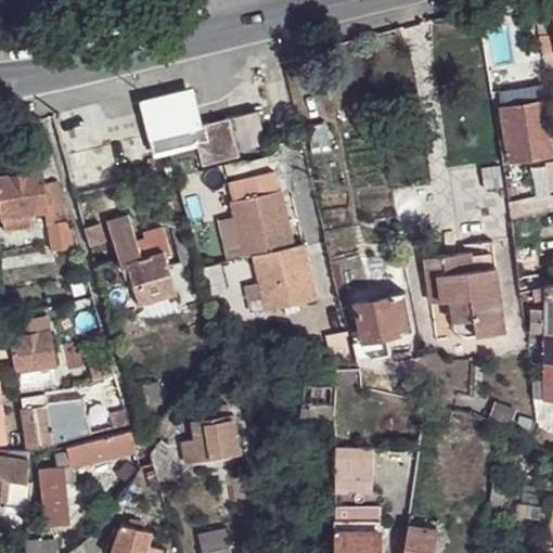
[(552,27),(552,23),(536,25),(538,36),(552,34),(552,27)]
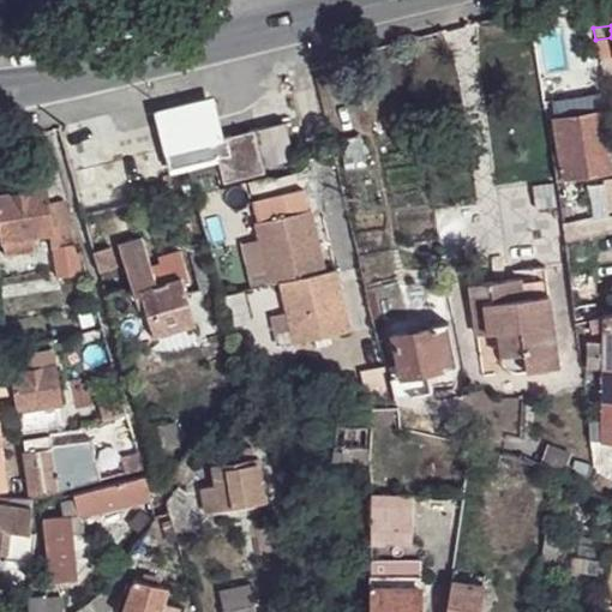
[(611,37),(595,40),(599,60),(611,58),(611,37)]
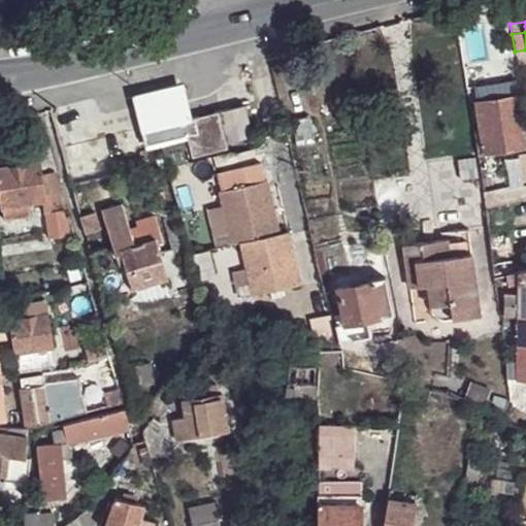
[(140,90),(151,130),(186,122),(174,81),(140,90)]
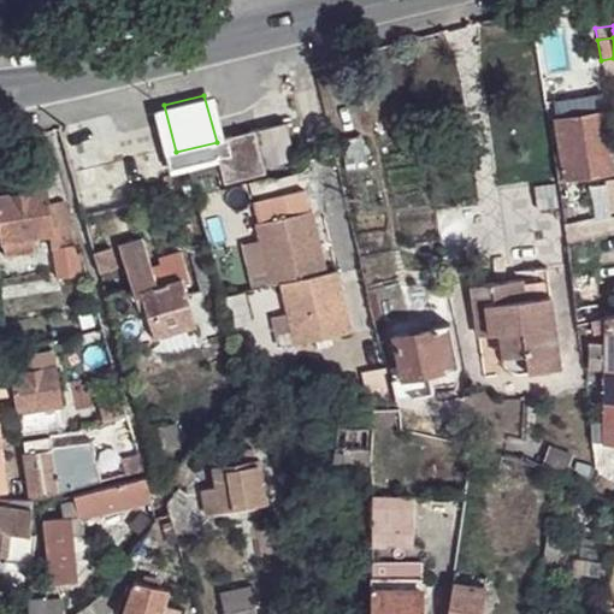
[(554,120),(602,113),(600,101),(551,102),(554,120)]
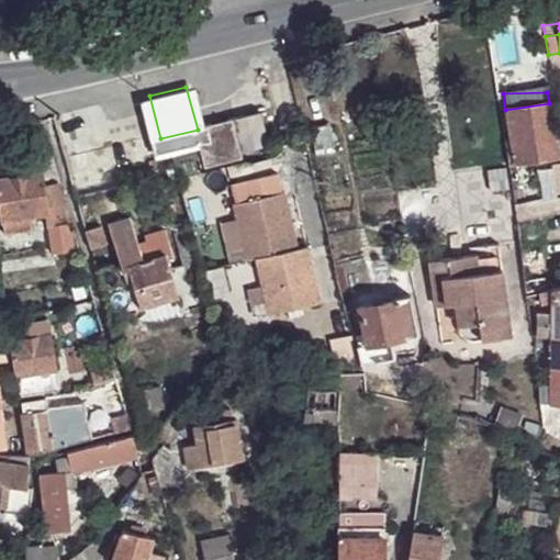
[(510,141),(514,164),(557,156),(549,103),(505,110),(510,141)]
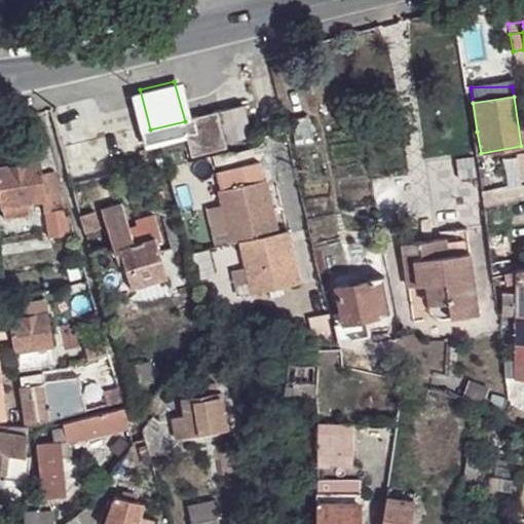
[(242,107),(193,119),(196,134),(185,137),(190,158),(249,145),(249,127),(242,107)]
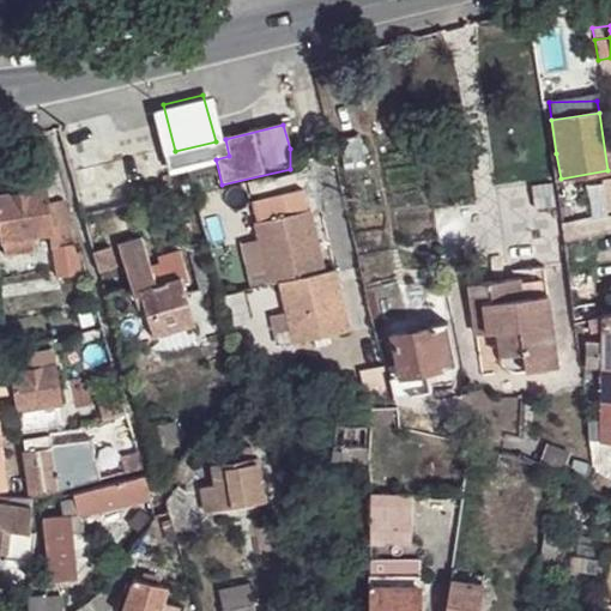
[(229,156),(225,139),(216,141),(175,151),(164,153),(168,171),(216,159),(229,156)]
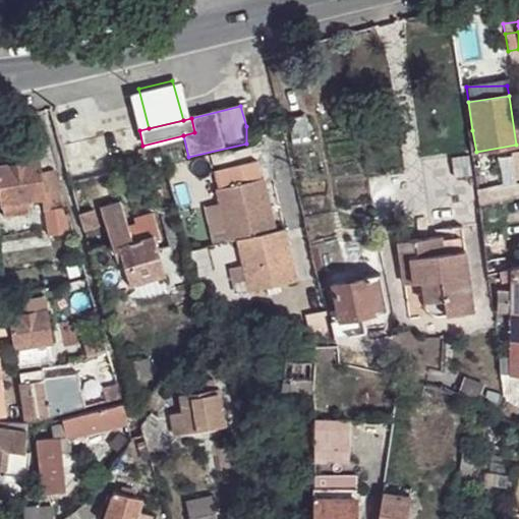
[(468,153),(476,152),(472,130),(465,130),(468,153)]
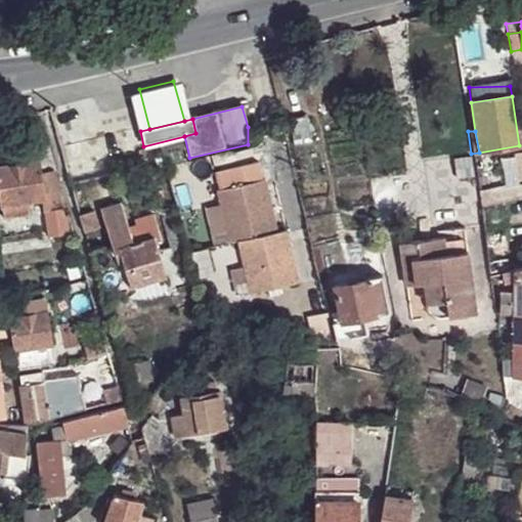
[(64,214),(63,211),(53,172),(55,172),(47,144),(33,146),(35,153),(39,162),(44,200),(46,213),(50,241),(73,235),(67,214),(64,214)]
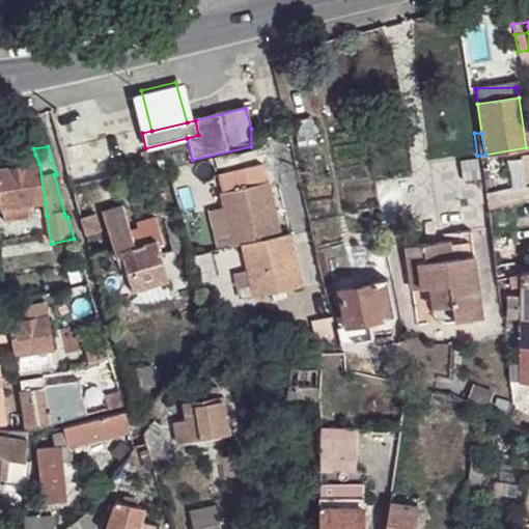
[(478,163),(480,174),(505,171),(504,159),(478,163)]
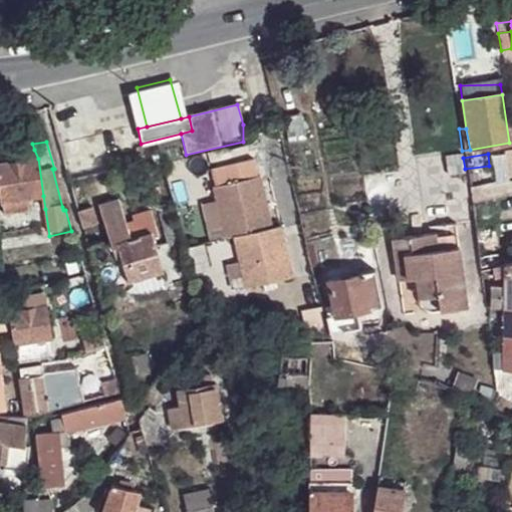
[(217,186),(214,187),(216,200),(226,237),(226,238),(235,236),(272,228),(255,157),(212,168),(217,186)]
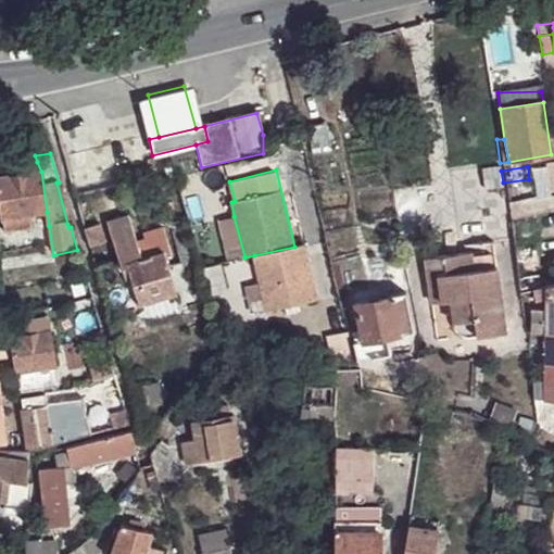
[(0,204),(2,219),(30,215),(47,212),(41,172),(0,178),(0,204)]
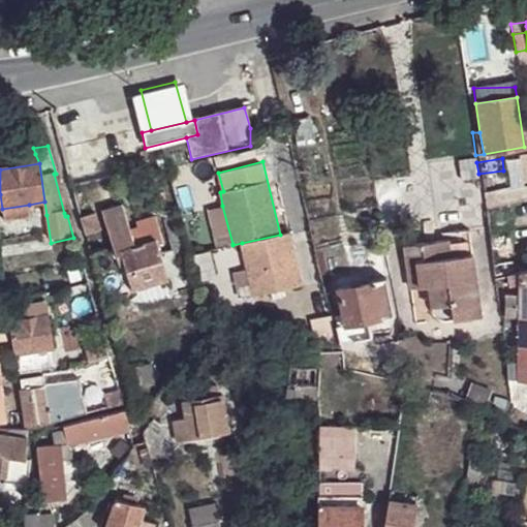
[(526,185),(512,189),(510,187),(481,194),(483,209),(485,209),(526,198),(526,185)]
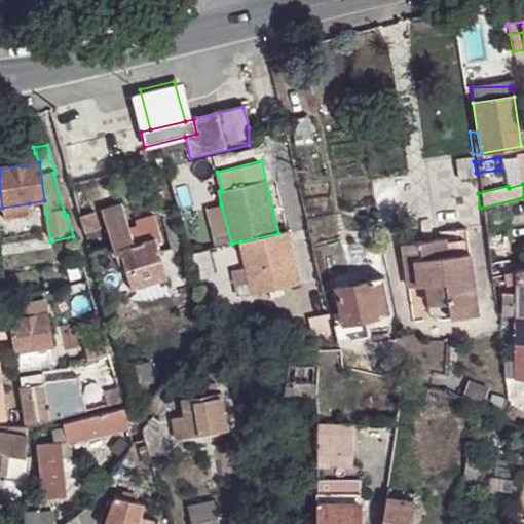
[(29,203),(2,208),(5,221),(31,217),(29,203)]
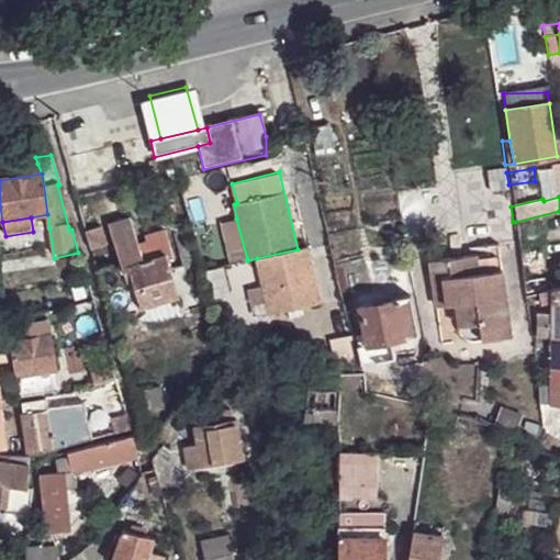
[(236,219),(222,222),(233,264),(247,259),(236,219)]
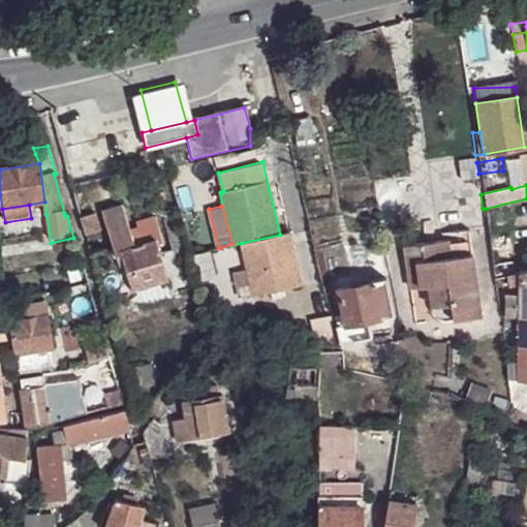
[(111,242),(116,258),(122,257),(120,252),(156,241),(158,245),(162,244),(158,228),(155,218),(136,223),(138,234),(130,236),(122,207),(101,212),(111,242)]
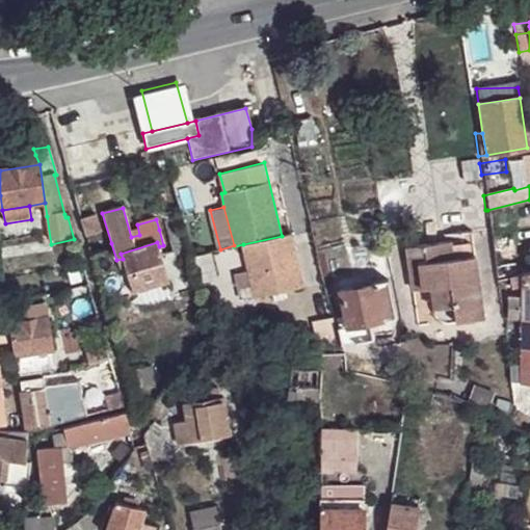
[(97,213),(82,217),(88,237),(102,233),(97,213)]
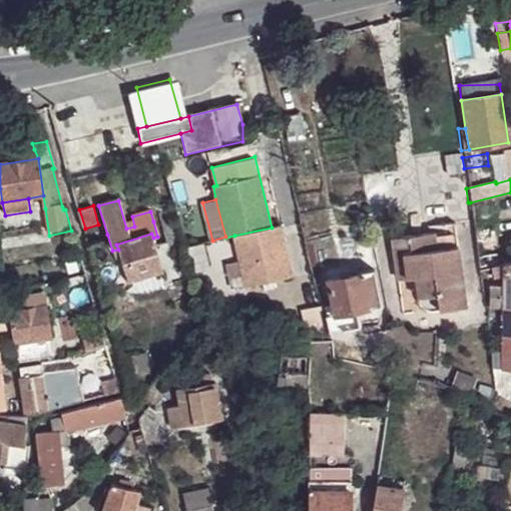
[(272,227),(234,235),(240,261),(246,285),(247,288),(264,284),(274,281),(294,276),(281,224),(272,227)]
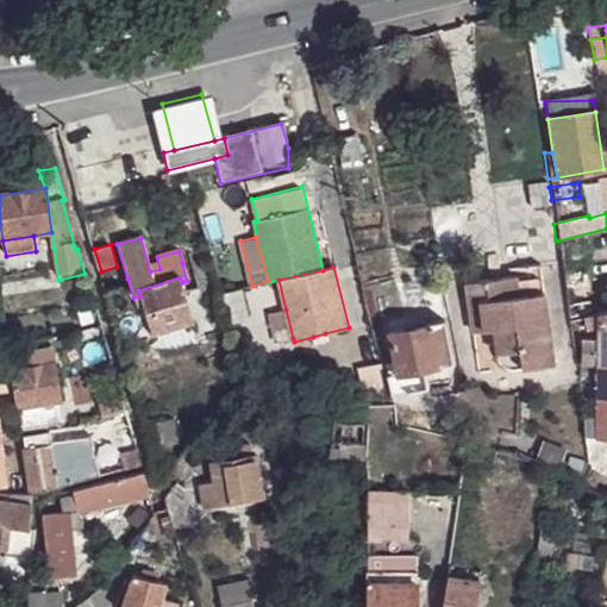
[(544,274),(517,276),(519,294),(546,292),(544,274)]
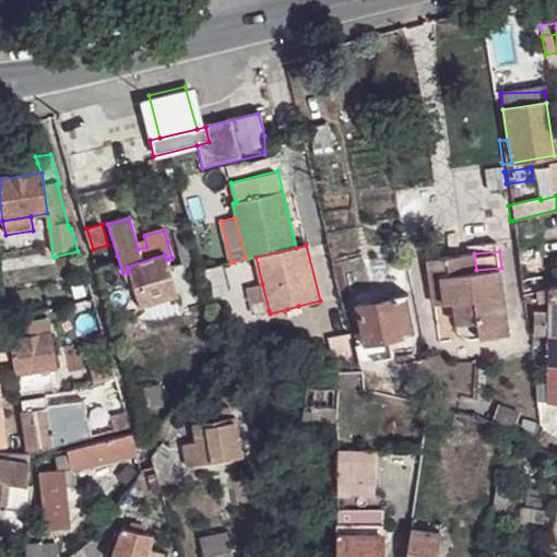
[(449,257),(427,260),(433,305),(453,301),(455,324),(457,328),(458,330),(461,333),(463,335),(466,336),(469,338),(472,338),(480,338),(510,333),(501,268),(476,270),(474,253),(449,257)]
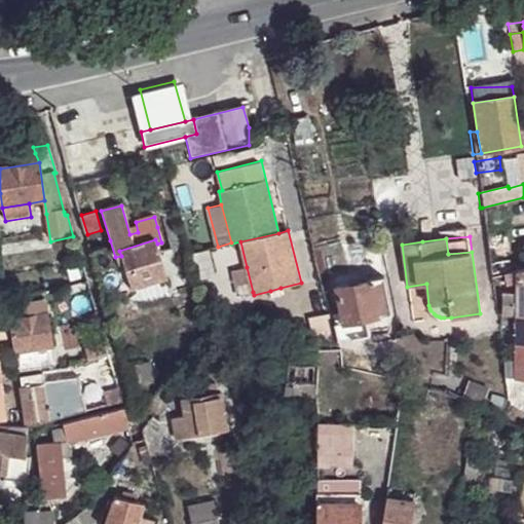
[(131,289),(167,278),(157,244),(155,239),(119,251),(121,256),(131,289)]
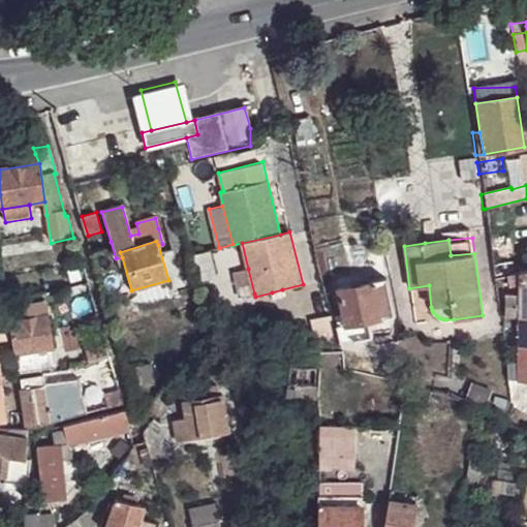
[(248,269),(235,273),(241,297),(254,293),(248,269)]
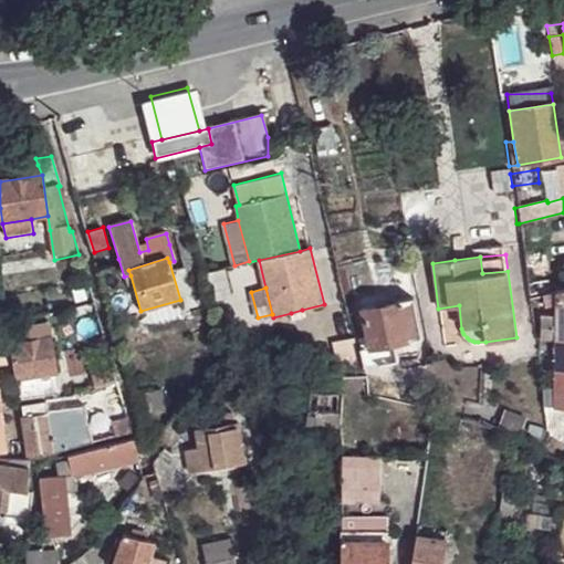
[(554,292),(543,295),(545,305),(554,303),(554,292)]
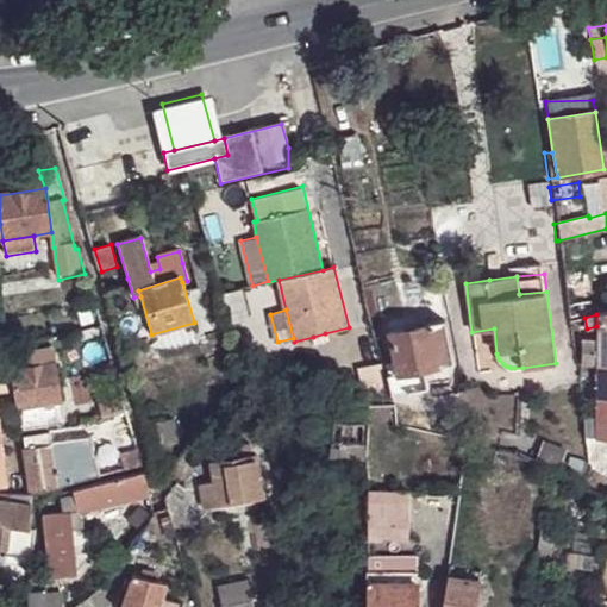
[(429,325),(388,333),(396,375),(404,374),(425,370),(451,363),(444,320),(429,324),(429,325)]
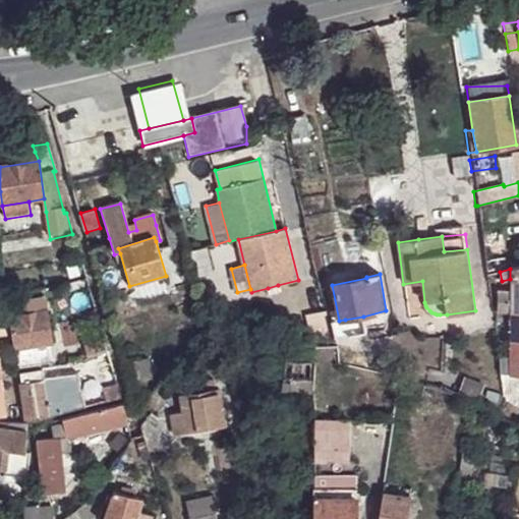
[(278,285),(268,288),(270,295),(280,293),(278,285)]
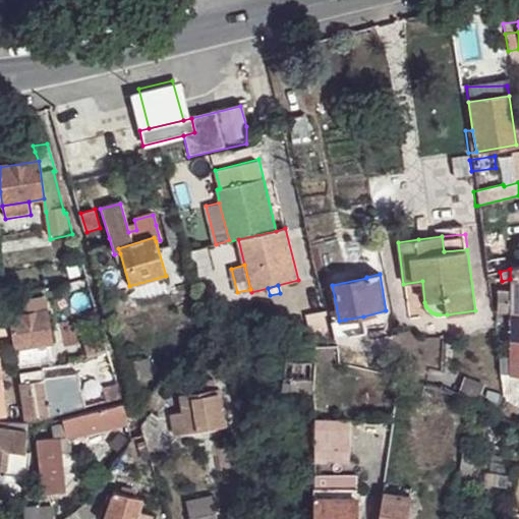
[(518,286),(510,288),(510,309),(518,309),(518,286)]
